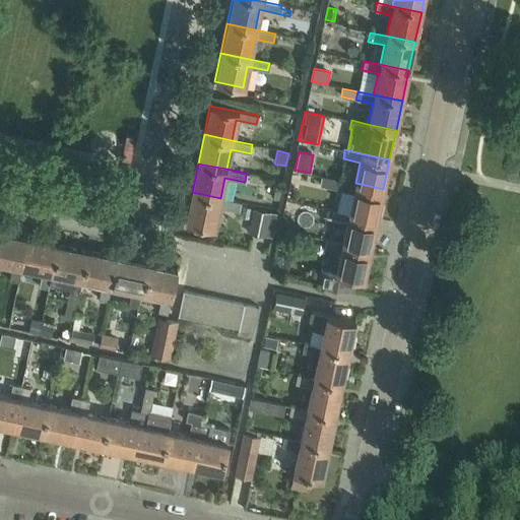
[(336,189),(338,180),(321,176),(319,186),(336,189)]
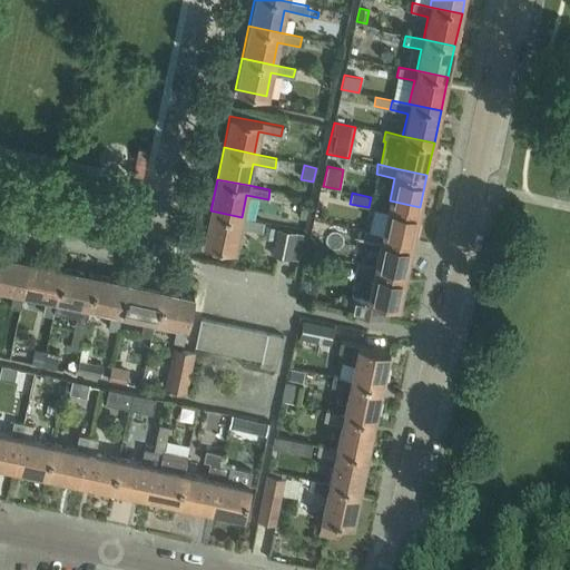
[(371,197),(369,207),(386,210),(382,233),(413,241),(420,207),(390,200),(371,197)]
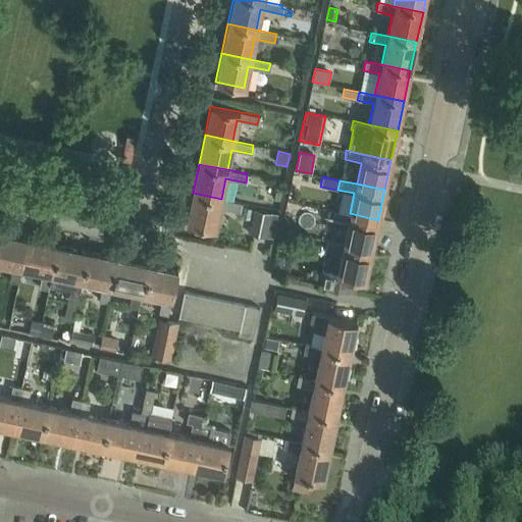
[(242,203),(221,199),(193,193),(187,222),(215,228),(219,207),(240,211),(242,203)]
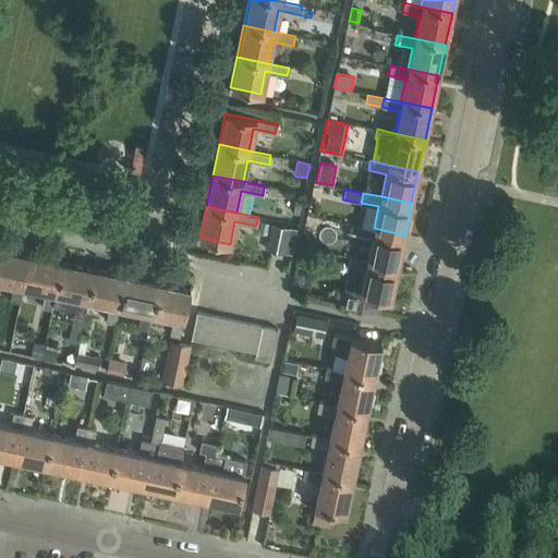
[(367,261),(397,267),(404,235),(374,228),(356,225),(354,234),(372,238),(367,261)]
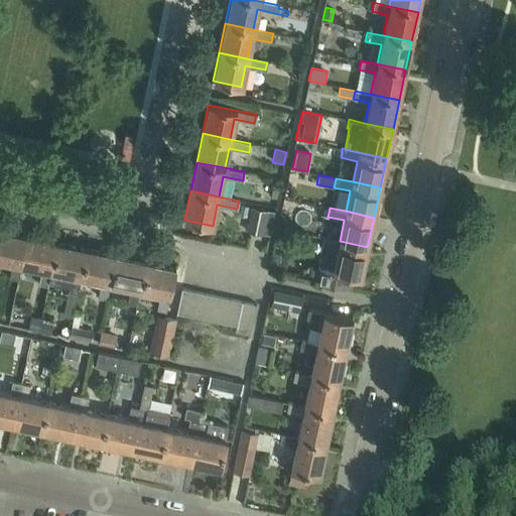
[(251,209),(246,233),(262,236),(267,212),(251,209)]
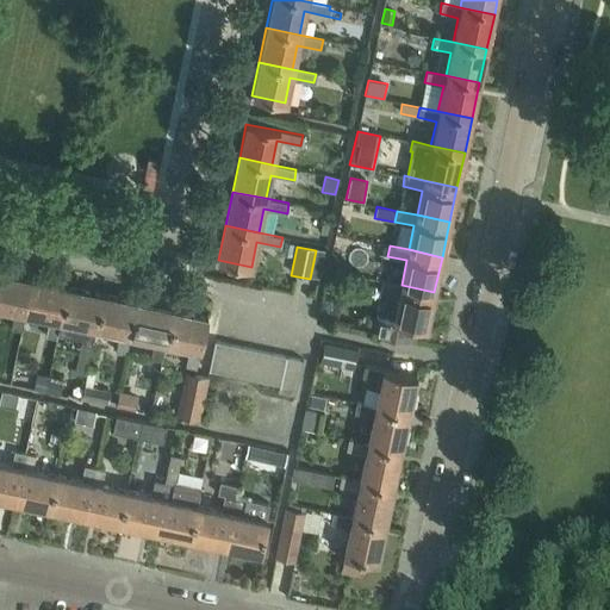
[(31,279),(0,272),(0,306),(13,310),(10,329),(20,331),(24,312),(31,279)]
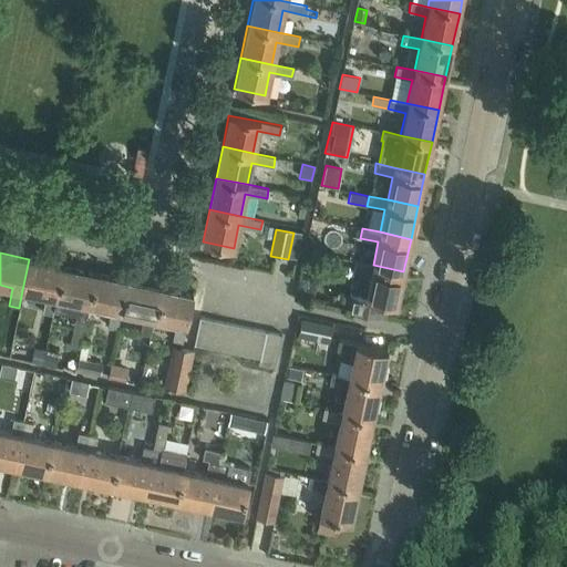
[(61,266),(29,259),(22,290),(45,295),(42,312),(51,315),(55,297),(61,266)]
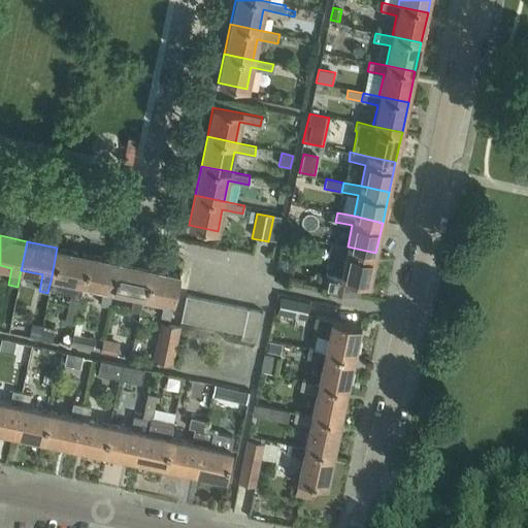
[(358,295),(361,282),(369,284),(375,253),(348,246),(331,243),(329,252),(345,256),(341,276),(325,273),(322,289),(358,295)]
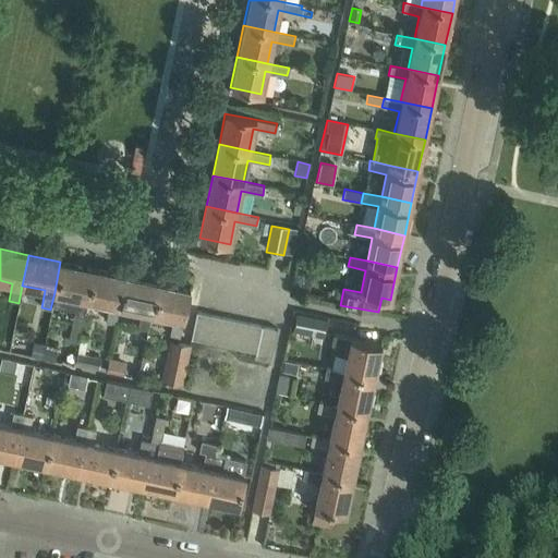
[(55,292),(51,305),(74,310),(73,315),(83,317),(87,300),(93,269),(60,262),(55,292)]
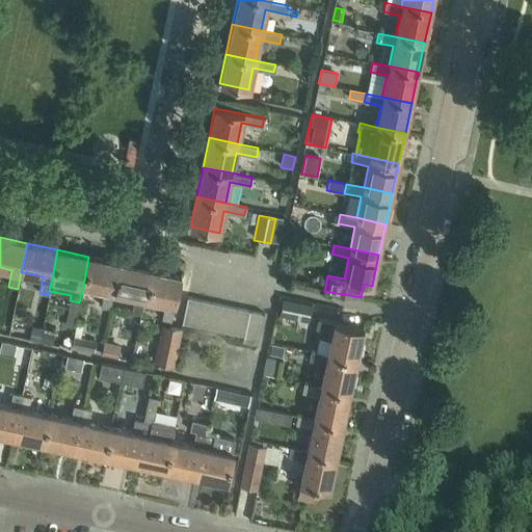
[(88,257),(83,286),(104,290),(100,307),(109,309),(112,292),(118,263),(88,257)]
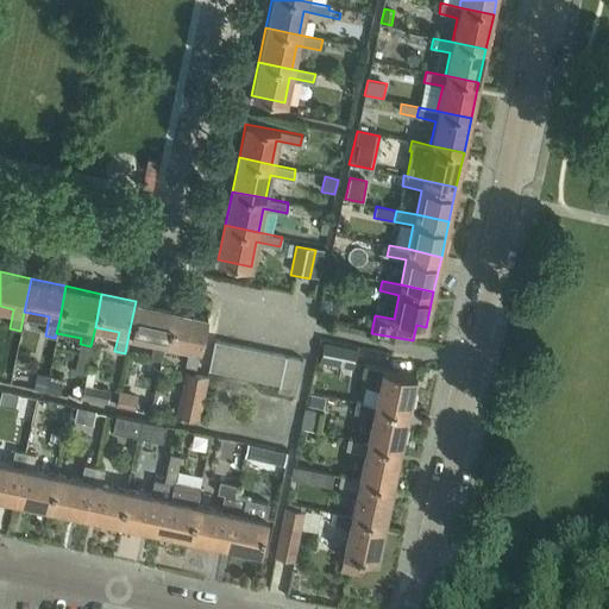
[(159,360),(163,341),(170,308),(136,301),(129,334),(154,339),(150,358),(159,360)]
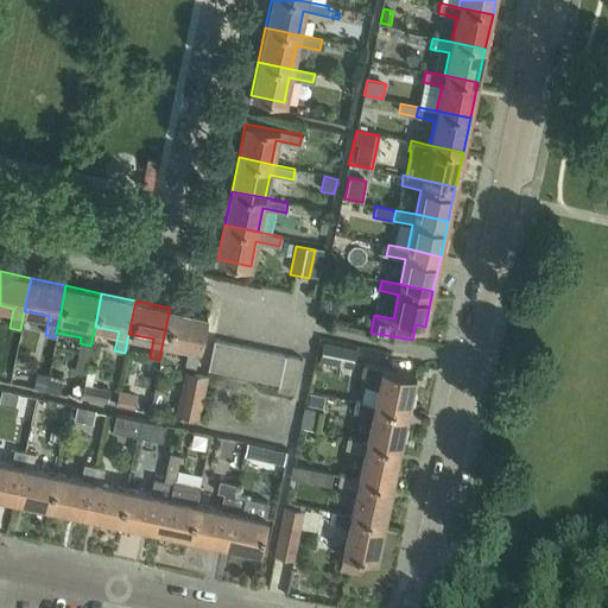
[(170,308),(163,341),(188,346),(184,365),(195,367),(198,347),(200,347),(206,315),(170,308)]
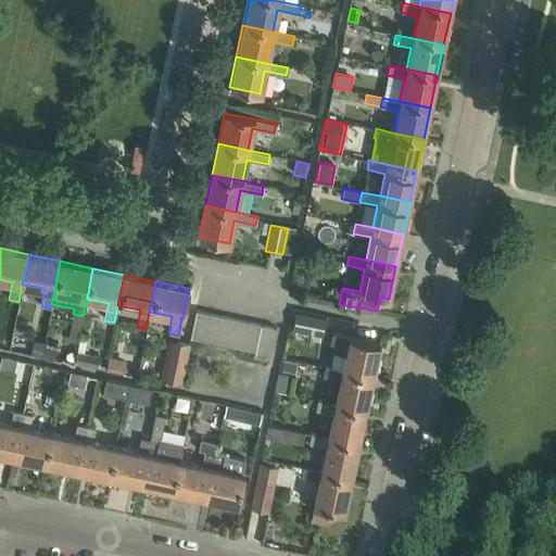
[(190,338),(203,340),(209,314),(196,311),(190,338)]
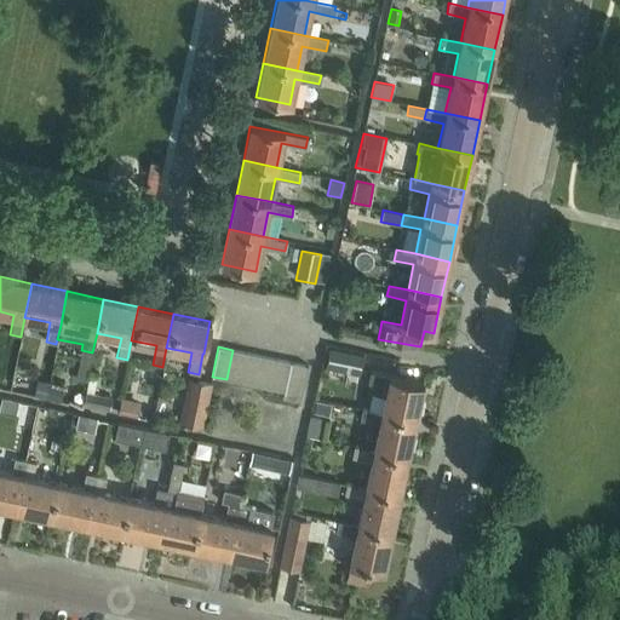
[(329,349),(325,368),(359,374),(362,356),(329,349)]
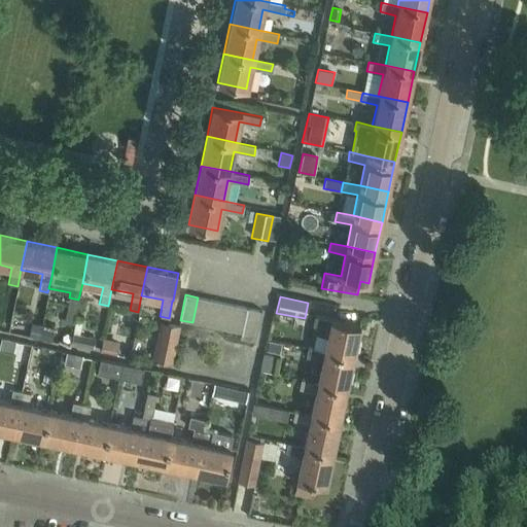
[(74,319),(78,300),(69,297),(65,317),(74,319)]
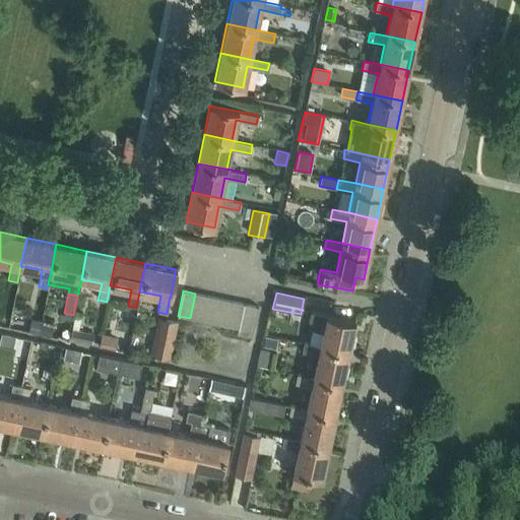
[(207,296),(195,294),(190,318),(202,321),(207,296)]
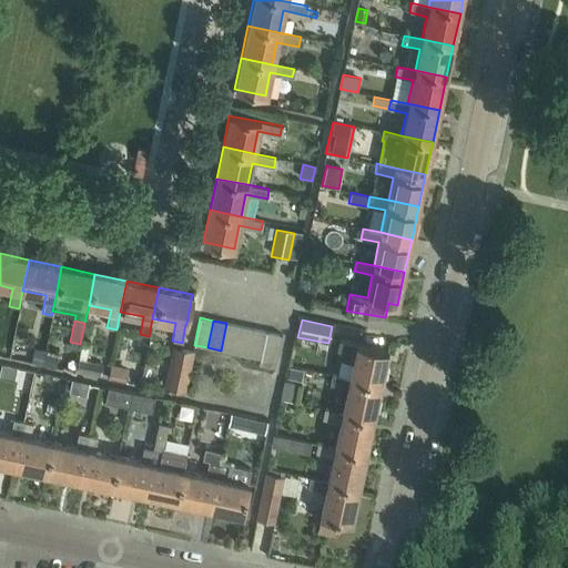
[(240,326),(226,323),(221,351),(234,353),(240,326)]
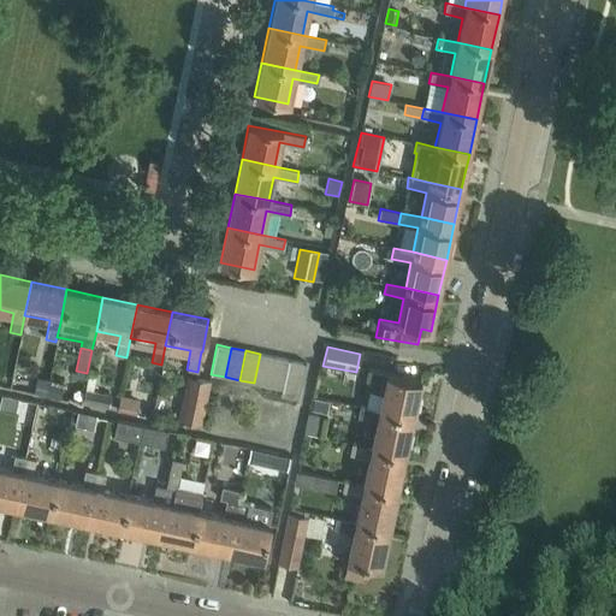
[(274,357),(260,354),(254,383),(268,386),(274,357)]
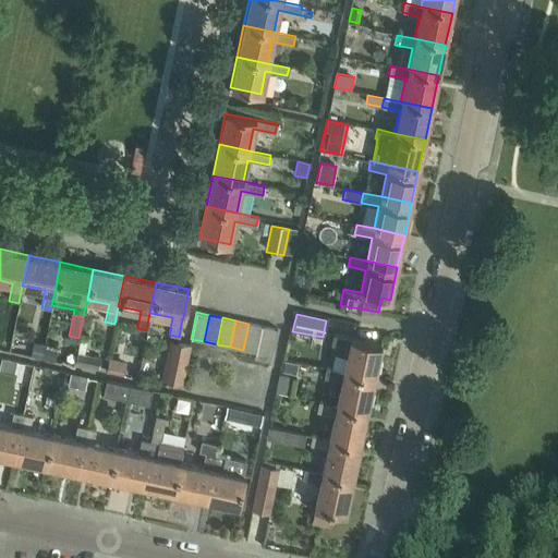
[(249,324),(243,350),(256,353),(262,326),(249,324)]
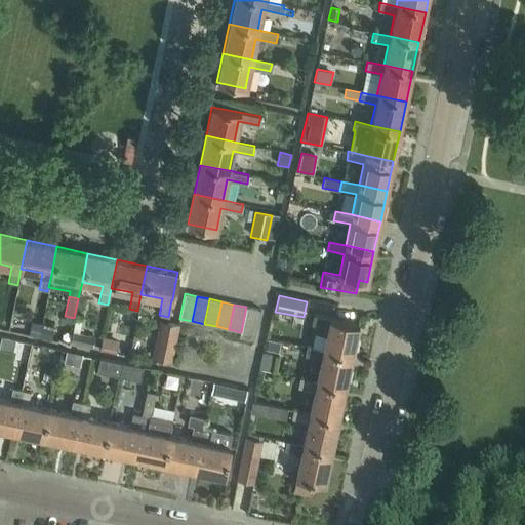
[(246,307),(241,332),(240,337),(254,340),(260,310),(246,307)]
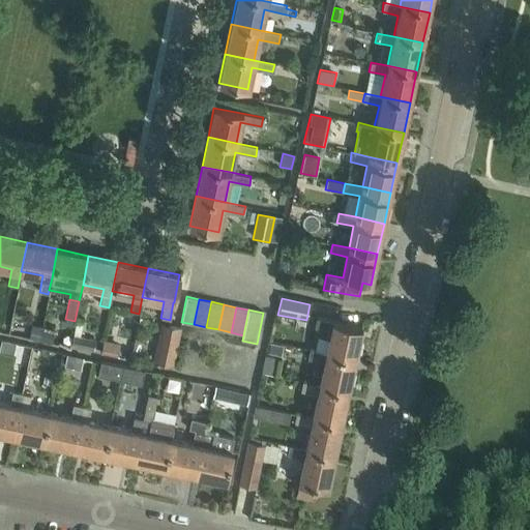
[(331,330),(326,353),(355,360),(362,327),(317,317),(315,327),(331,330)]
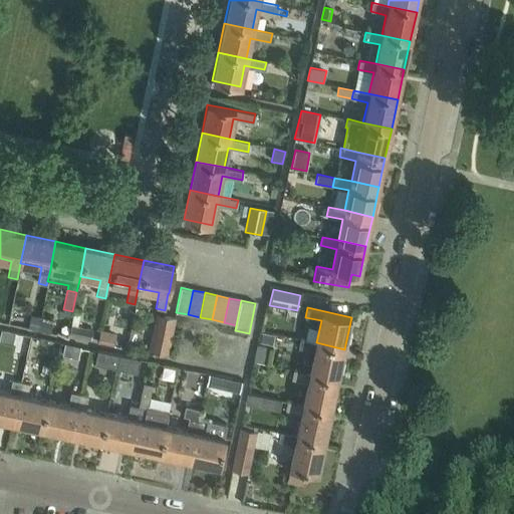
[(148,350),(166,354),(174,316),(155,312),(148,350)]
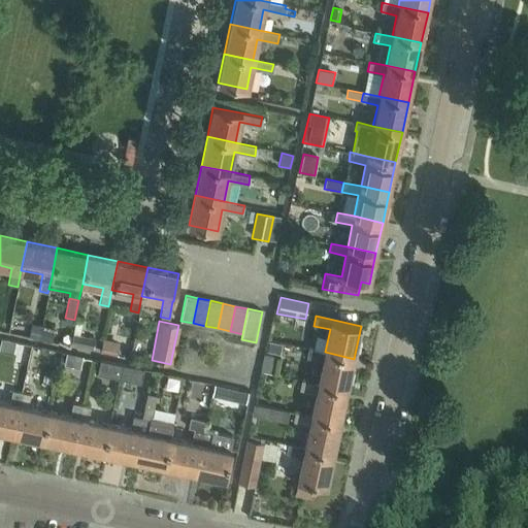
[(29,337),(39,339),(42,327),(42,326),(32,324),(29,337)]
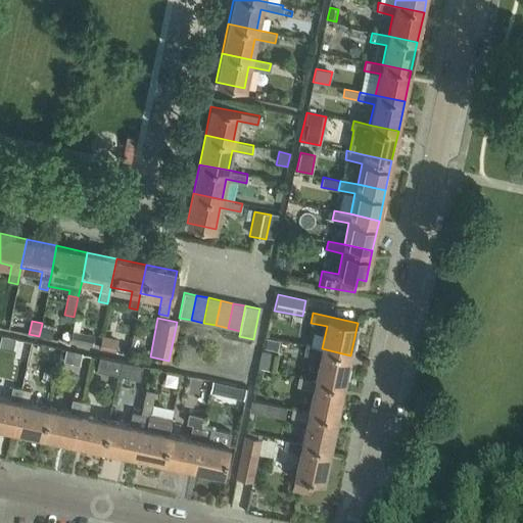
[(53,326),(42,324),(39,336),(51,339),(53,326)]
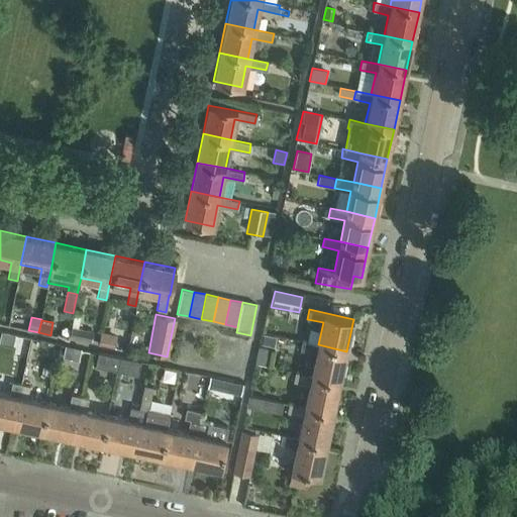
[(69,336),(91,340),(93,331),(71,326),(69,336)]
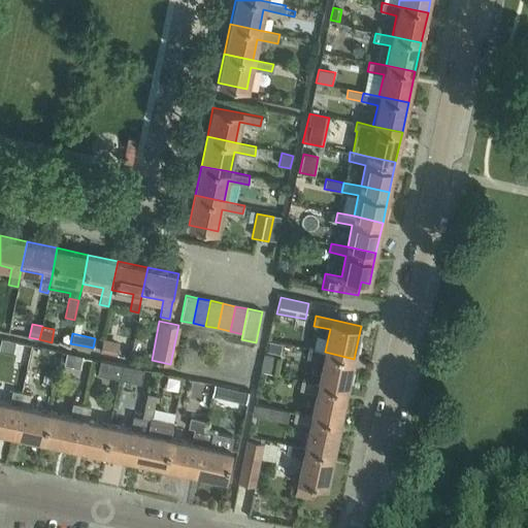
[(100,353),(116,356),(119,342),(103,338),(100,350),(100,353)]
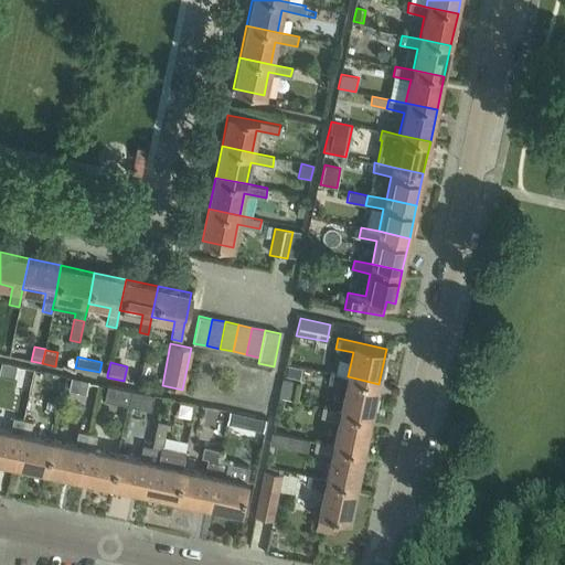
[(287,365),(285,375),(299,379),(301,368),(287,365)]
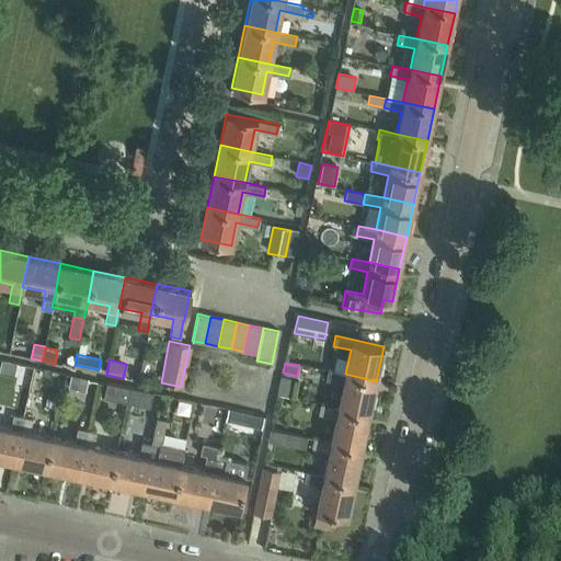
[(343,384),(338,408),(368,414),(376,381),(345,374),(328,370),(325,380),(343,384)]
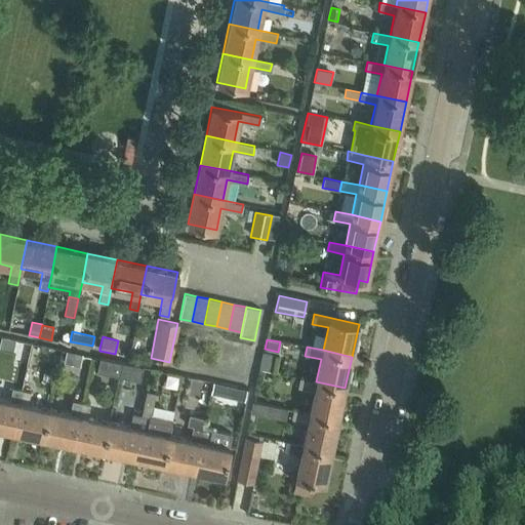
[(260,351),(257,368),(268,370),(271,353),(260,351)]
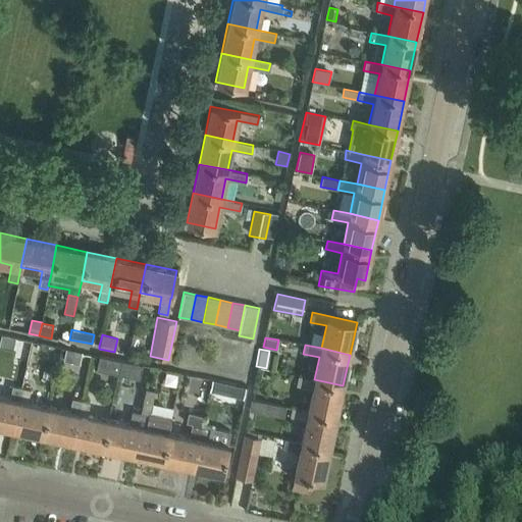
[(65,350),(62,360),(80,364),(82,353),(65,350)]
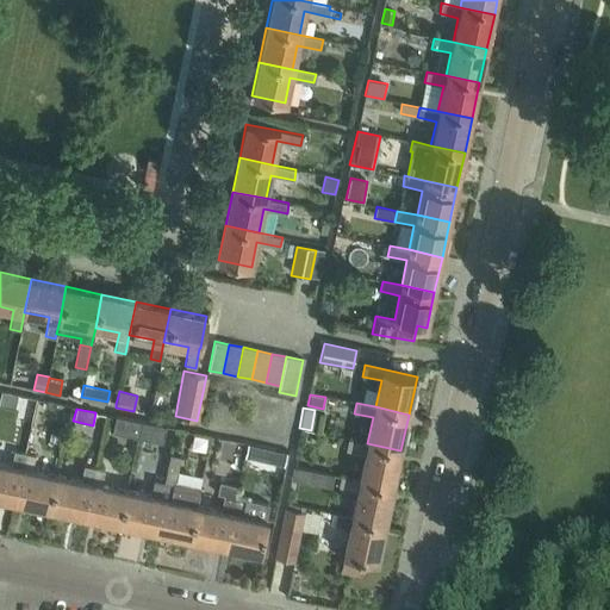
[(112,433),(137,439),(141,422),(116,416),(112,433)]
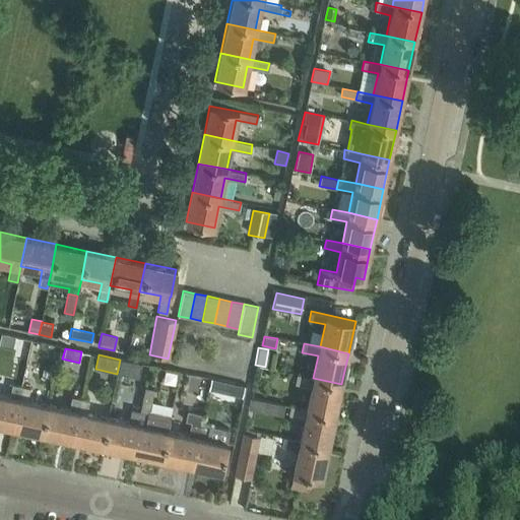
[(120,360),(117,374),(138,378),(141,364),(120,360)]
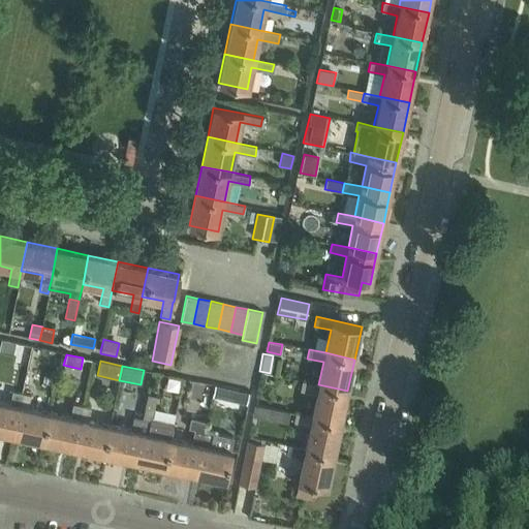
[(316,394),(312,416),(341,423),(347,391),(318,384),(303,381),(301,390),(316,394)]
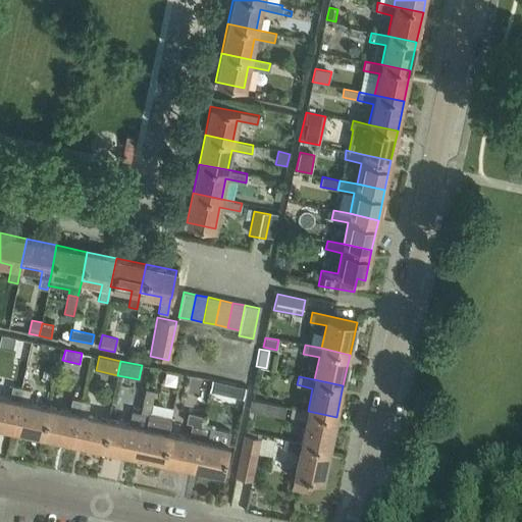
[(0,426),(11,428),(20,387),(21,381),(13,379),(11,385),(9,398),(0,396),(0,426)]
